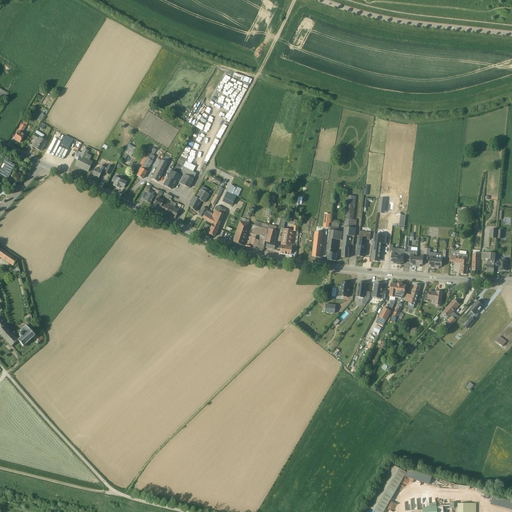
[(244,81),(250,84),(252,79),(242,76),(241,80),(244,81)]
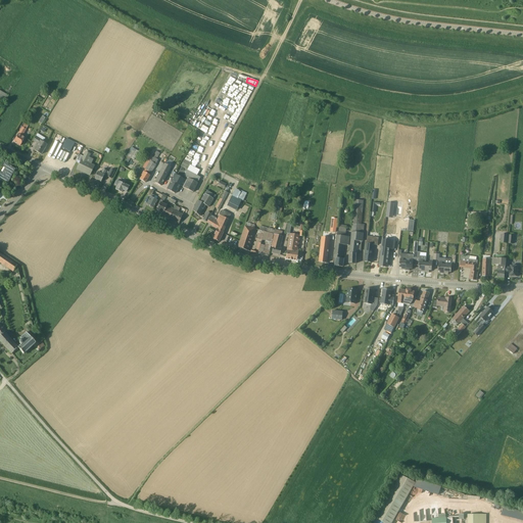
[(8,95),(0,90),(0,102),(3,104),(8,95)]
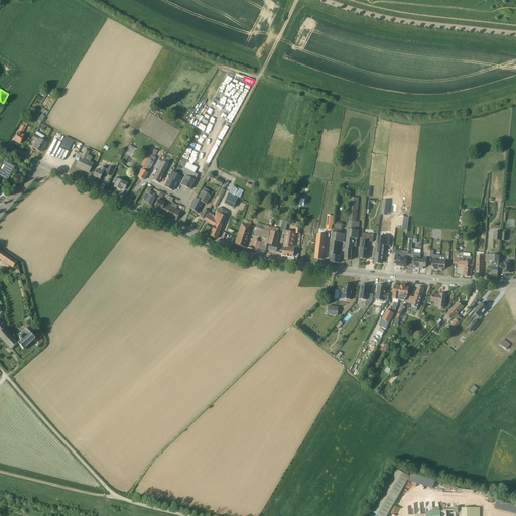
[(20,144),(25,136),(22,134),(27,124),(24,122),(13,140),(20,144)]
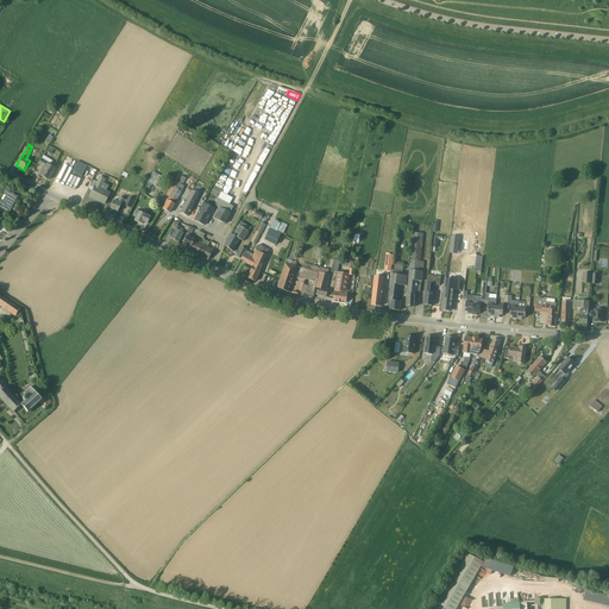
[(48,180),(55,169),(49,165),(51,163),(42,158),(38,164),(45,169),(41,175),(48,180)]
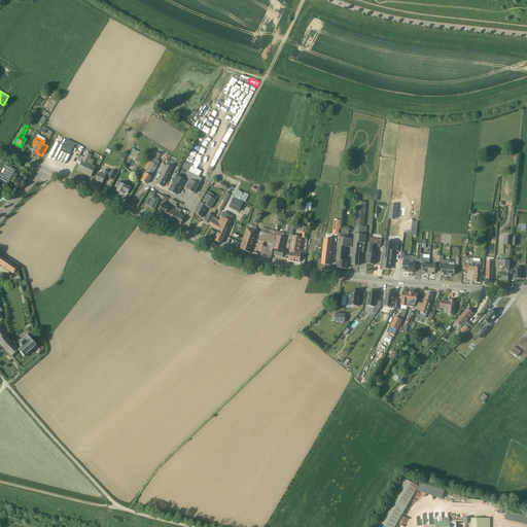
[(83,147),(76,143),(67,139),(66,141),(62,139),(58,146),(79,157),(83,147)]
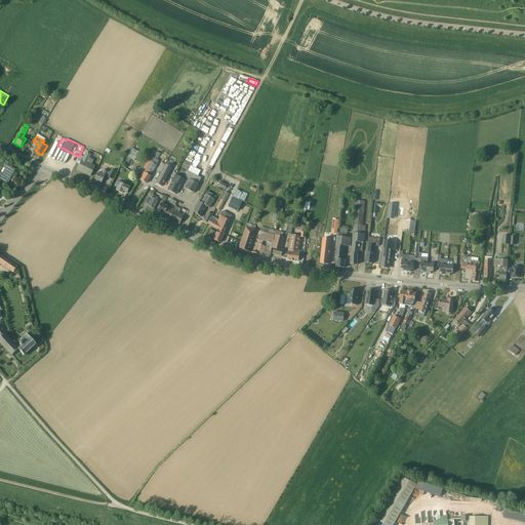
[(139,153),(131,148),(127,156),(134,161),(139,153)]
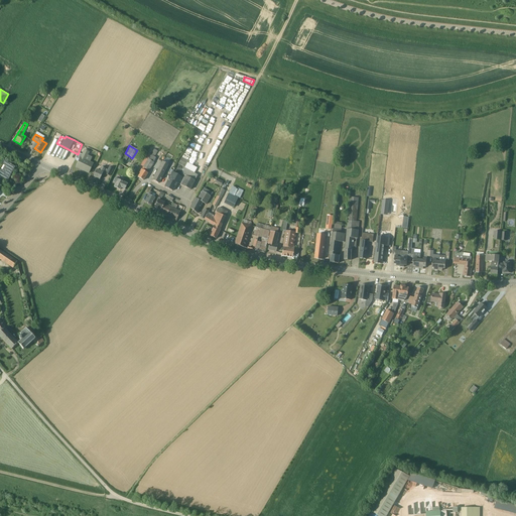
[(86,159),(89,152),(85,150),(81,157),(76,167),(77,167),(84,170),(84,171),(89,173),(94,163),(86,159)]
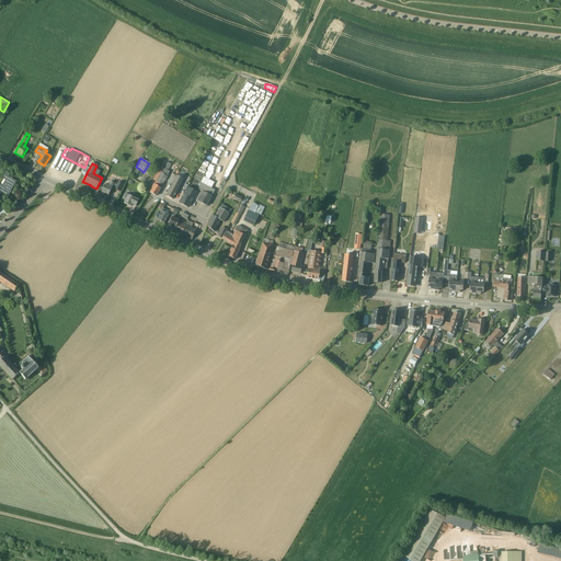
[(205,180),(210,181),(215,168),(209,167),(205,180)]
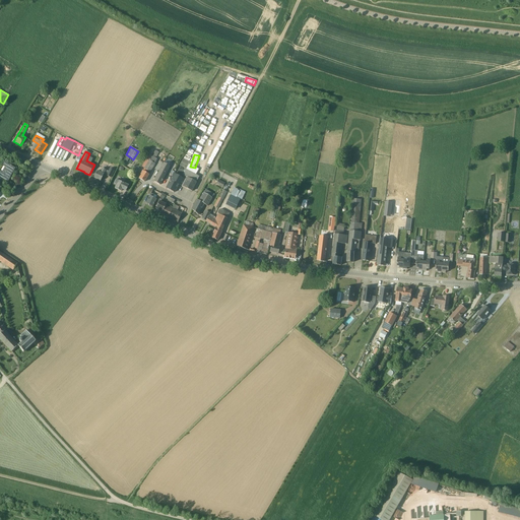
[(150,173),(155,164),(149,160),(144,169),(143,171),(141,173),(140,175),(140,176),(139,178),(144,182),(150,173)]
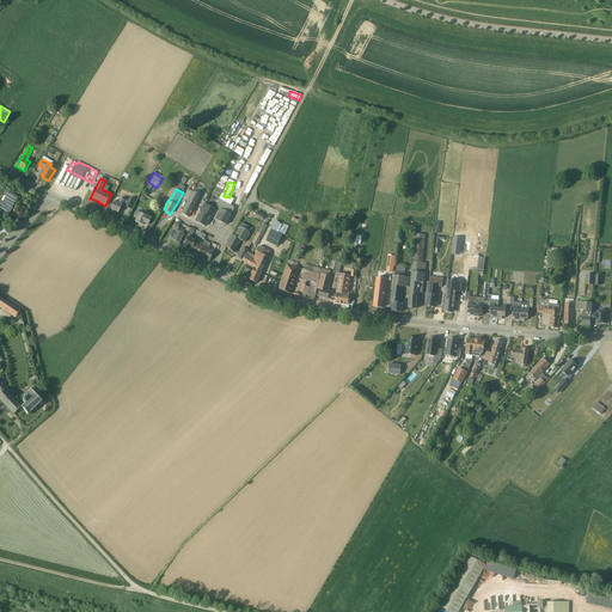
[(13,195),(12,195),(5,190),(1,195),(6,197),(2,202),(0,201),(0,208),(10,214),(12,209),(12,208),(13,207),(12,206),(13,203),(14,204),(18,199),(13,196),(13,195)]
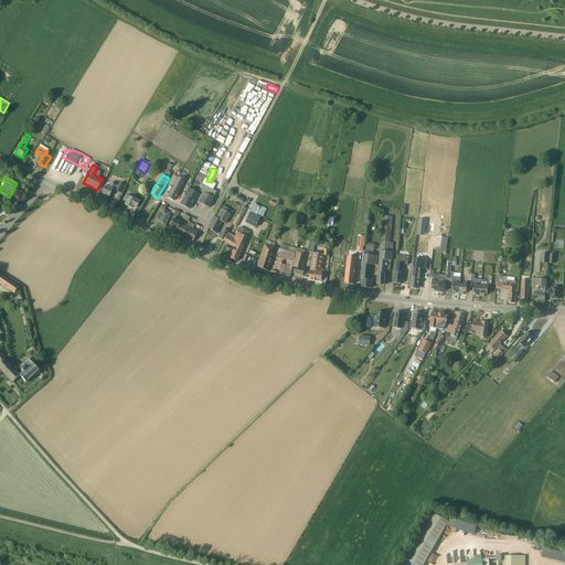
[(173,201),(177,196),(184,180),(178,177),(167,198),(173,201)]
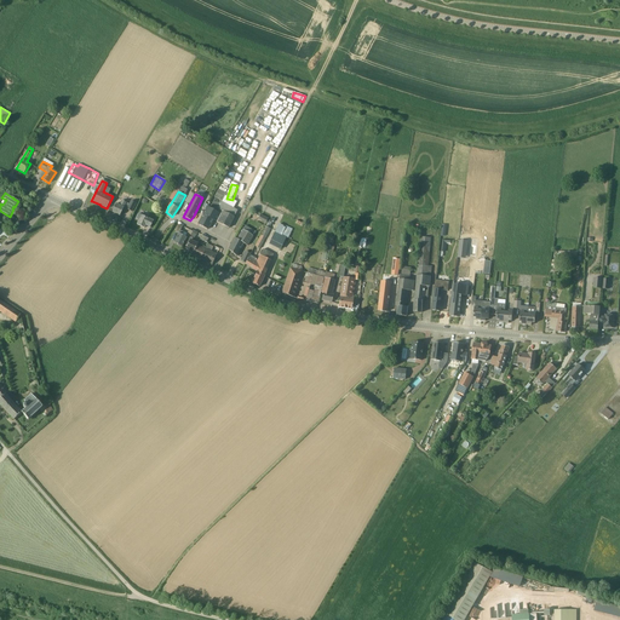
[(120,216),(126,202),(122,200),(119,205),(116,204),(112,212),(120,216)]
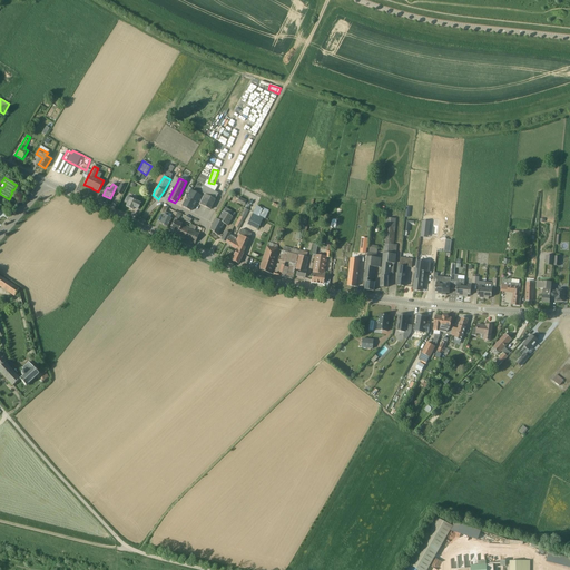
[(210,209),(213,205),(218,194),(204,185),(199,195),(190,190),(182,206),(190,210),(196,202),(210,209)]
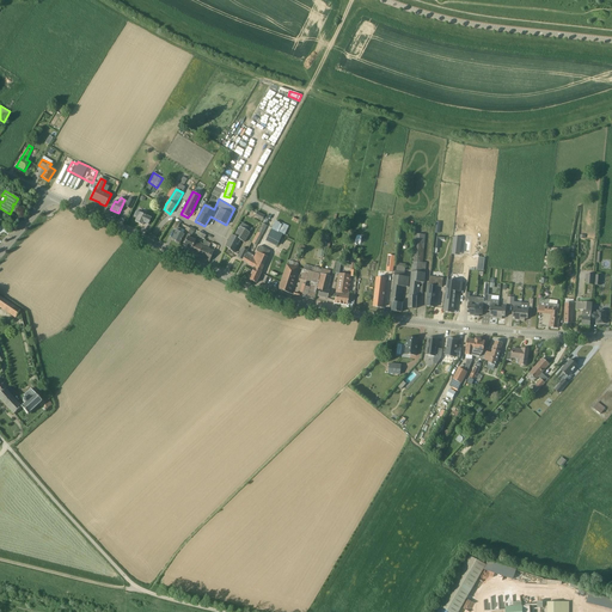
[(148,225),(152,218),(138,210),(134,216),(138,218),(135,221),(142,225),(144,222),(148,225)]
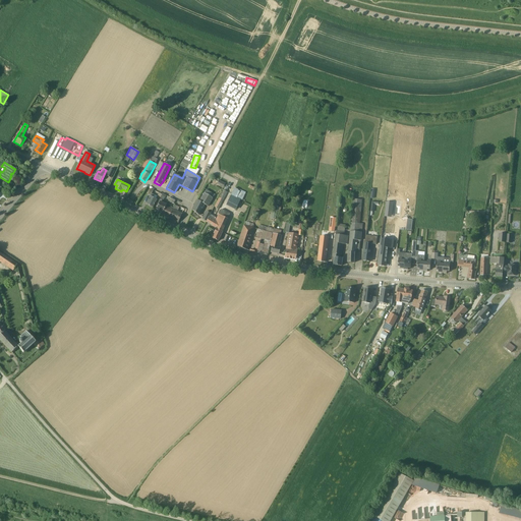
[(154,190),(153,190),(150,188),(148,193),(151,195),(150,196),(147,204),(153,208),(155,205),(156,205),(161,194),(158,192),(155,197),(154,196),(155,194),(152,193),(154,190)]
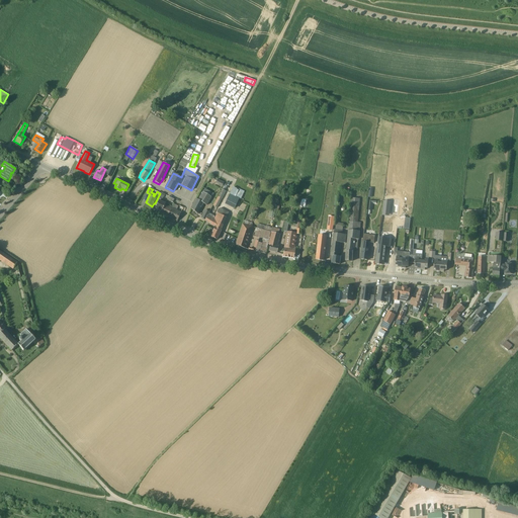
[(211,205),(217,208),(227,191),(222,188),(211,205)]
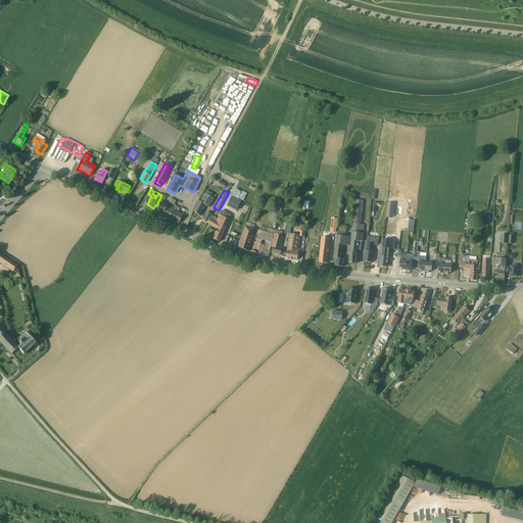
[(164,199),(167,196),(163,194),(162,195),(161,195),(156,205),(158,206),(157,210),(163,212),(167,205),(162,203),(161,203),(162,201),(163,201),(164,199)]
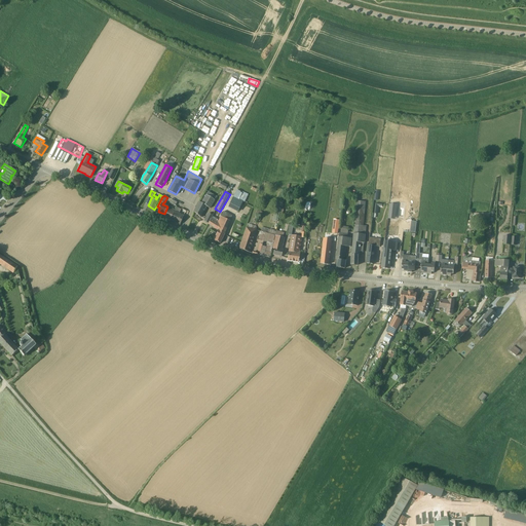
[(215,200),(211,197),(207,195),(202,200),(201,203),(199,202),(194,212),(200,217),(208,207),(211,209),(215,200)]
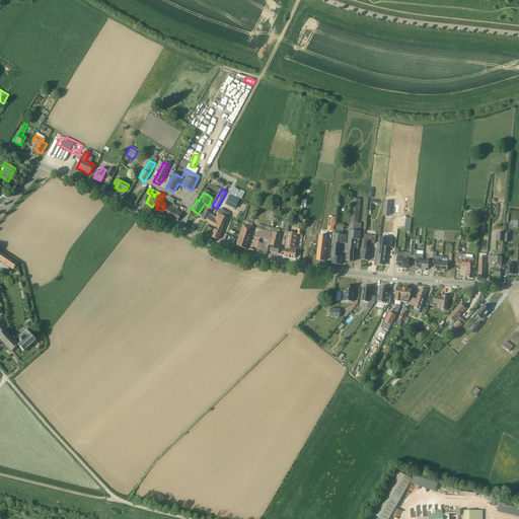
[(389,201),(393,197),(389,193),(385,197),(389,201)]
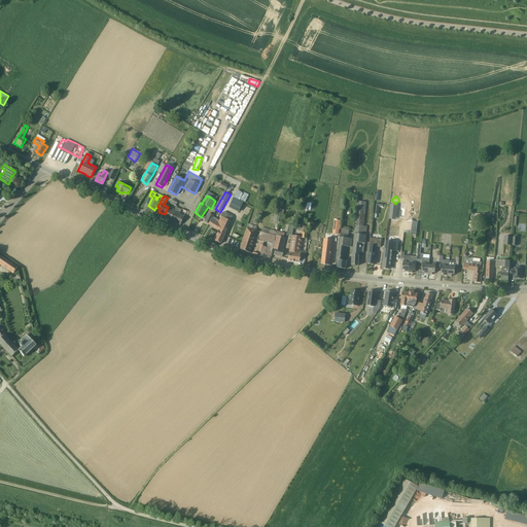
[(239,211),(243,202),(234,197),(227,208),(238,213),(239,211)]
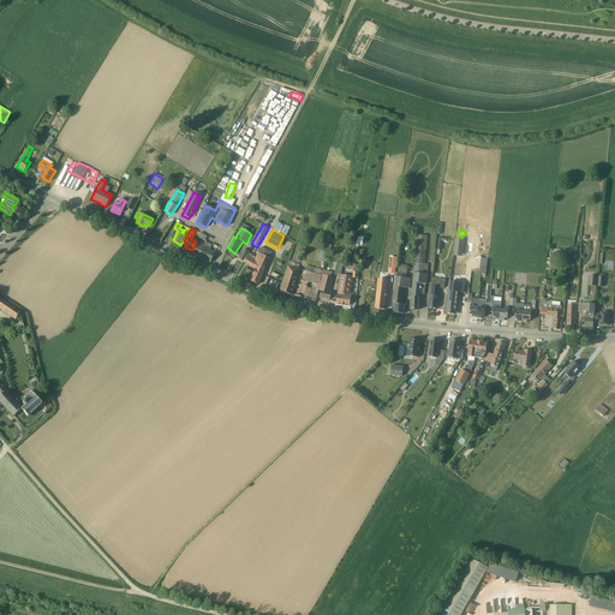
[(418,310),(419,304),(419,298),(421,298),(422,284),(427,284),(428,264),(425,264),(428,237),(417,236),(411,298),(411,304),(411,310),(418,310)]
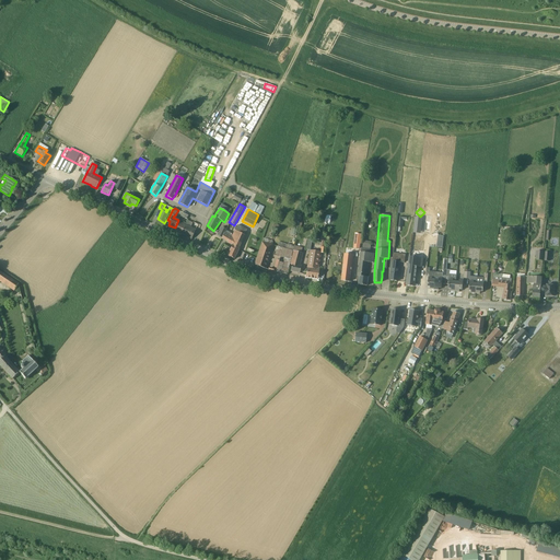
[(187,221),(186,223),(178,220),(175,228),(173,231),(181,235),(187,221)]
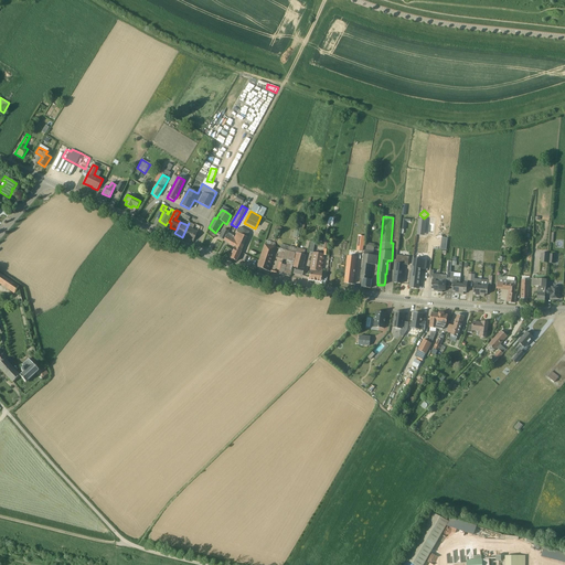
[(193,242),(200,226),(194,224),(194,225),(189,223),(182,237),(193,242)]
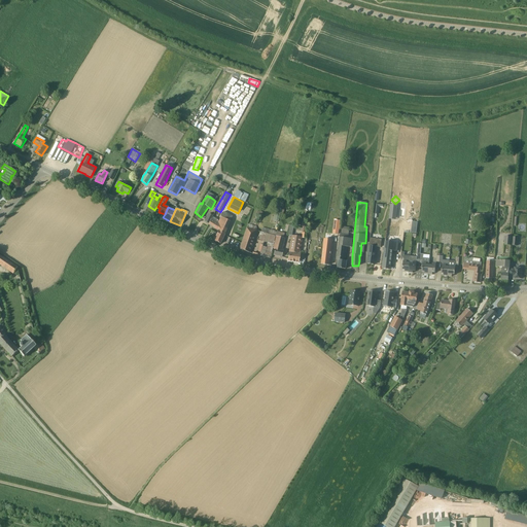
[(220,244),(222,239),(232,221),(230,221),(233,216),(224,211),(219,220),(212,217),(209,223),(208,224),(218,231),(214,241),(220,244)]
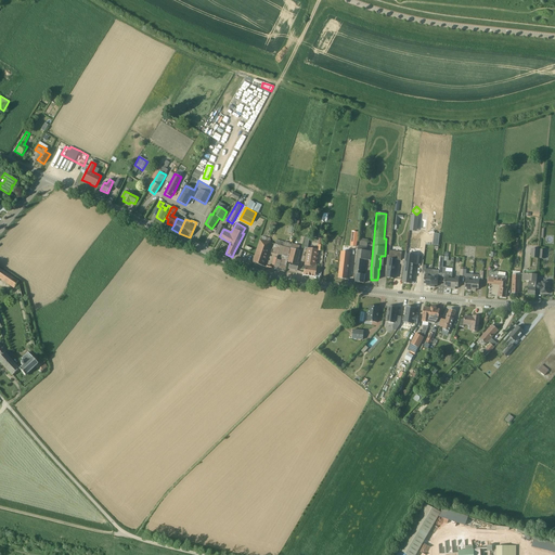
[(269,242),(270,241),(270,239),(261,235),(253,262),(262,267),(271,243),(269,242)]
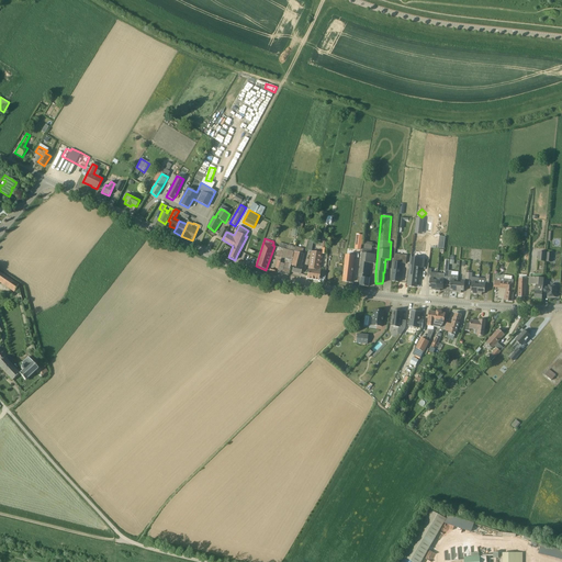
[(369,287),(370,279),(368,279),(368,274),(369,274),(370,263),(374,265),(375,255),(371,255),(373,243),(363,242),(359,278),(361,278),(360,285),(369,287)]
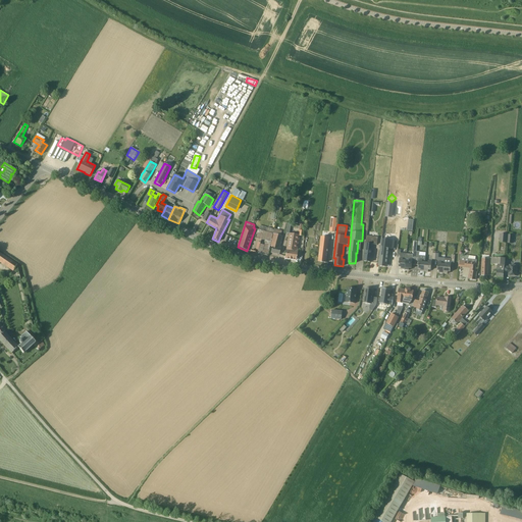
[(258,254),(267,256),(270,247),(273,232),(274,229),(260,225),(259,229),(257,229),(255,238),(265,241),(264,245),(260,244),(258,254)]
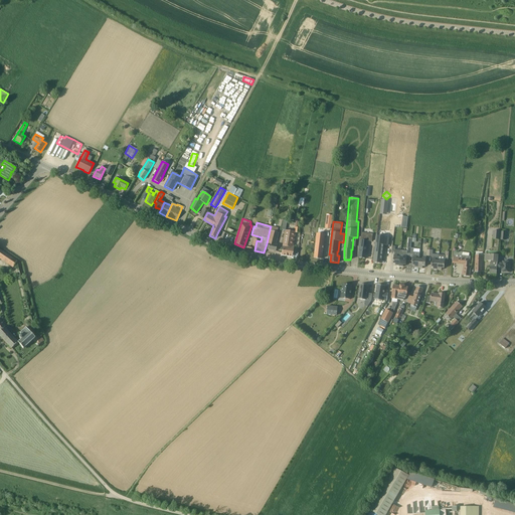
[(278,228),(271,226),(270,229),(267,243),(269,243),(268,249),(276,251),(277,245),(276,245),(279,232),(277,232),(278,228)]
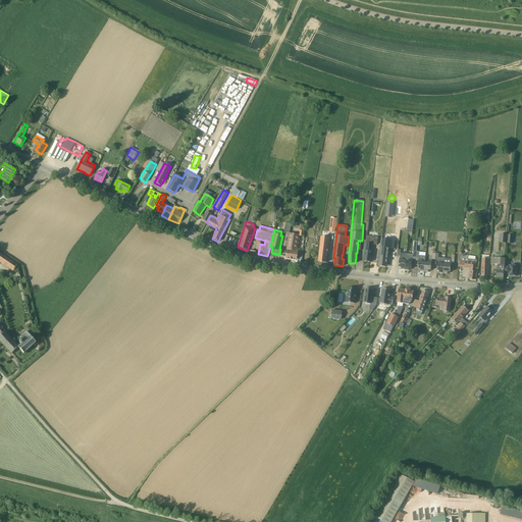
[(296,261),(298,250),(297,250),(300,236),(304,237),(304,231),(299,230),(298,235),(289,233),(284,259),(296,261)]
